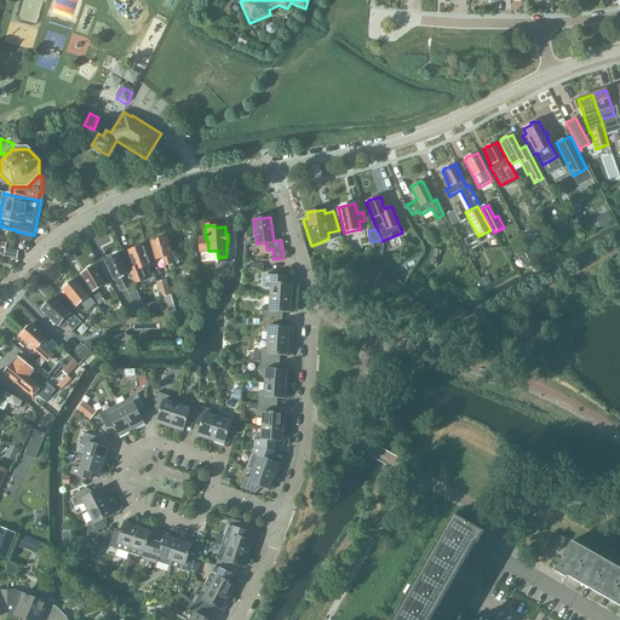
[(16,231),(15,240),(29,242),(32,241),(33,235),(16,231)]
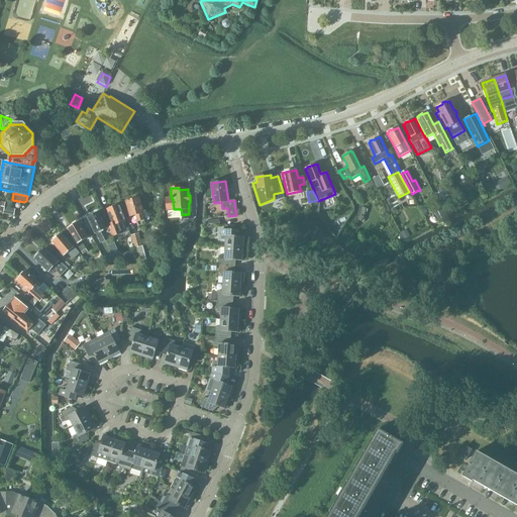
[(135,215),(137,222),(144,220),(142,213),(143,213),(138,198),(126,201),(130,216),(135,215)]
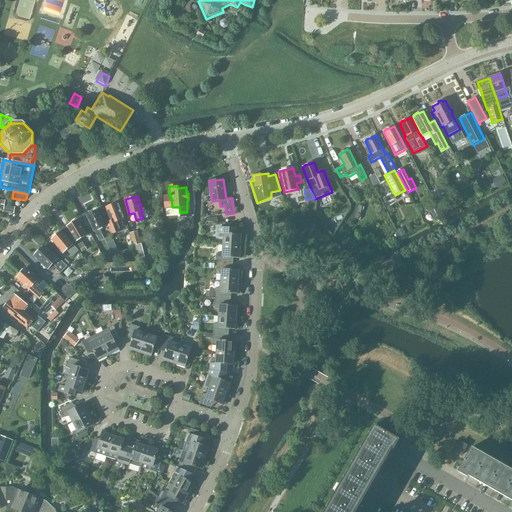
[(117,222),(124,219),(118,203),(106,208),(111,221),(107,223),(111,234),(120,231),(117,222)]
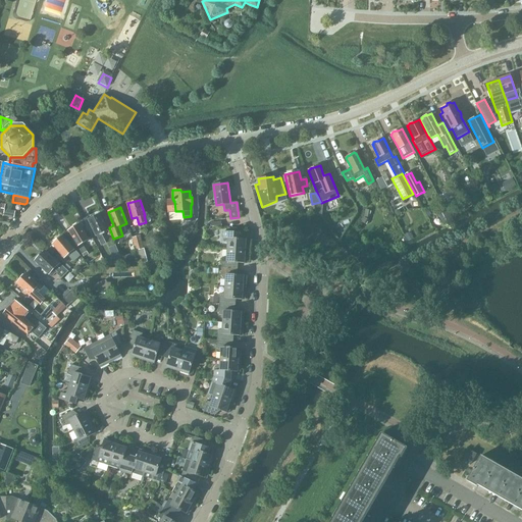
[(444,208),(437,212),(445,225),(451,222),(444,208)]
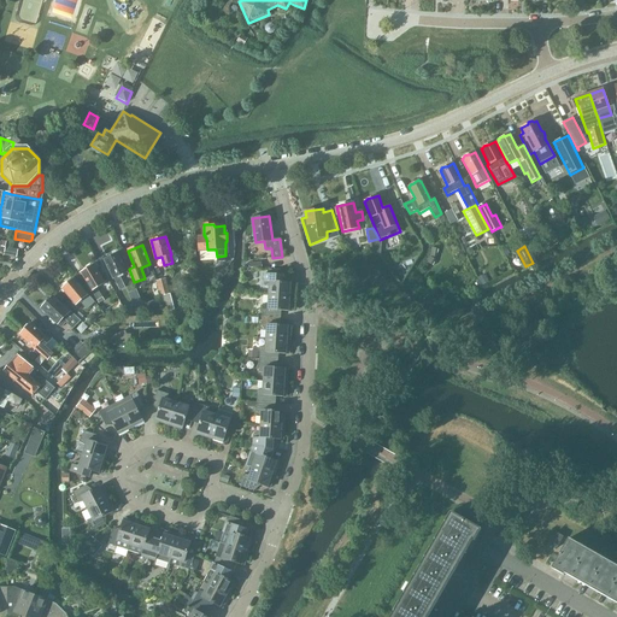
[(110,258),(104,260),(113,278),(115,278),(118,286),(123,282),(119,275),(127,272),(118,253),(117,254),(117,253),(110,256),(110,258)]
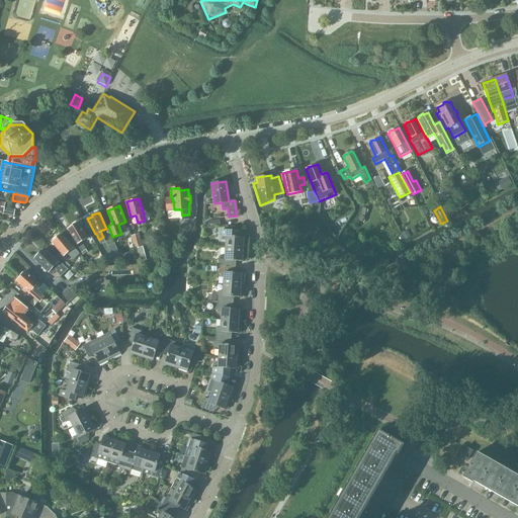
[(77,245),(82,252),(86,250),(81,242),(88,238),(79,223),(78,224),(76,223),(73,225),(73,227),(68,230),(77,245)]
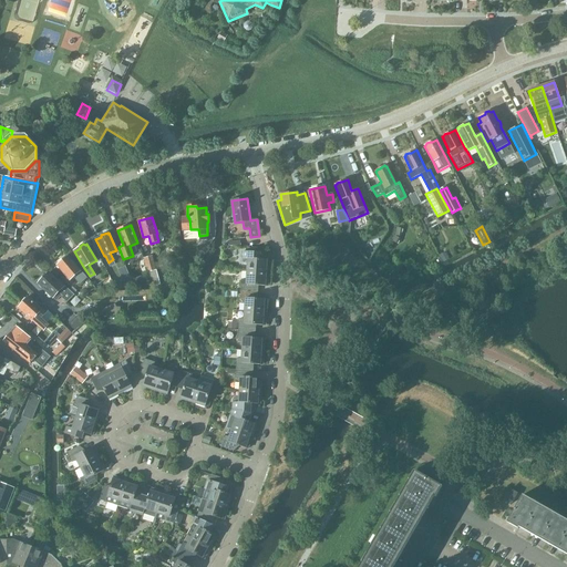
[(248,265),(247,271),(268,272),(269,260),(256,259),(257,253),(243,251),(243,263),(248,265)]
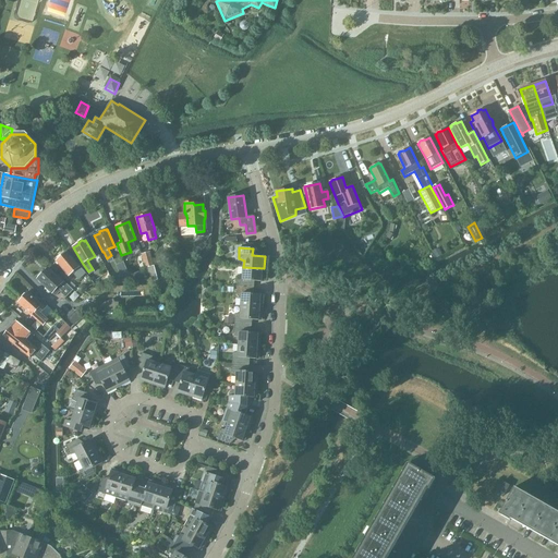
[(149,252),(142,254),(145,268),(149,282),(157,280),(149,252)]
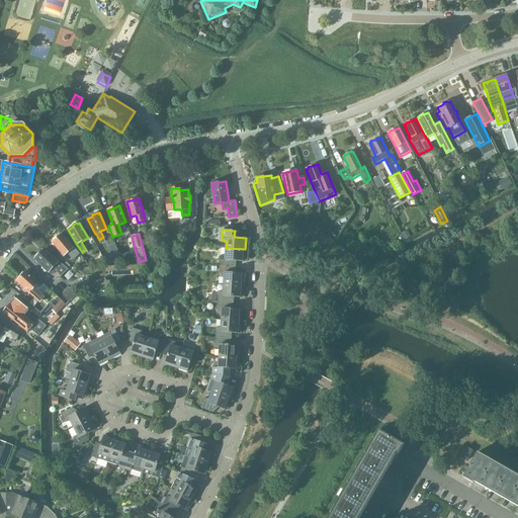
[(64,256),(72,249),(73,251),(69,255),(73,259),(79,254),(62,235),(58,238),(57,238),(53,241),(54,241),(53,243),(64,256)]
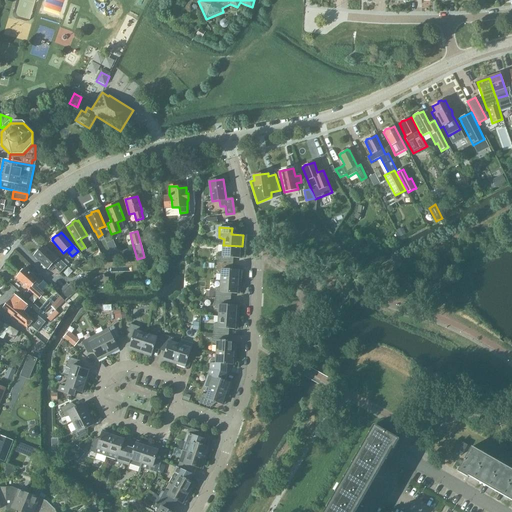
[(218,253),(217,263),(230,264),(230,258),(242,258),(242,246),(223,245),(223,252),(218,253)]
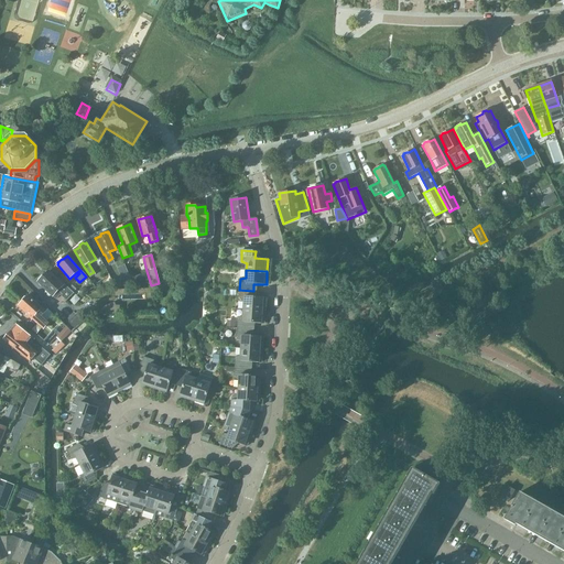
[(40,281),(39,282),(47,291),(46,292),(51,296),(52,295),(56,300),(62,293),(63,295),(62,296),(66,301),(73,293),(58,279),(57,280),(49,272),(43,278),(43,277),(39,280),(40,281)]
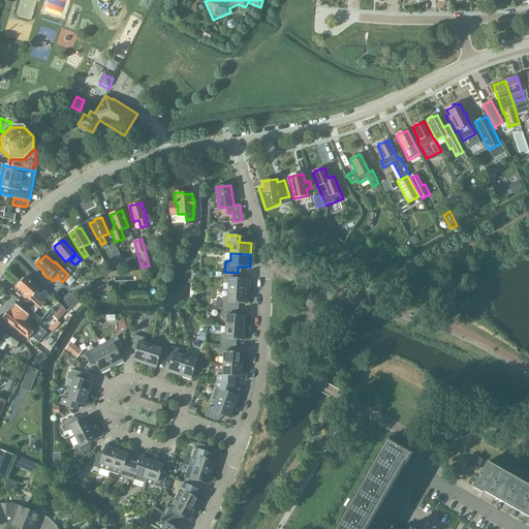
[(237,278),(238,273),(224,272),(223,282),(229,283),(228,290),(248,291),(249,279),(237,278)]
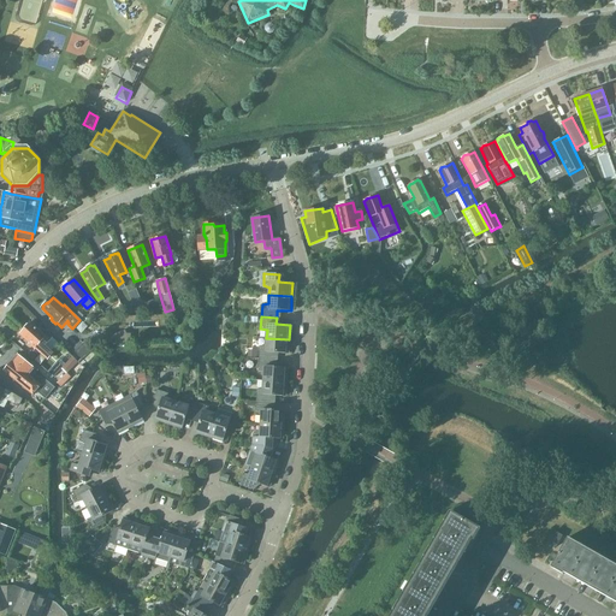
[(29,343),(35,349),(45,357),(46,356),(48,359),(53,354),(45,347),(53,337),(45,330),(41,333),(30,324),(30,325),(28,325),(24,329),(24,331),(21,335),(30,343),(29,343)]
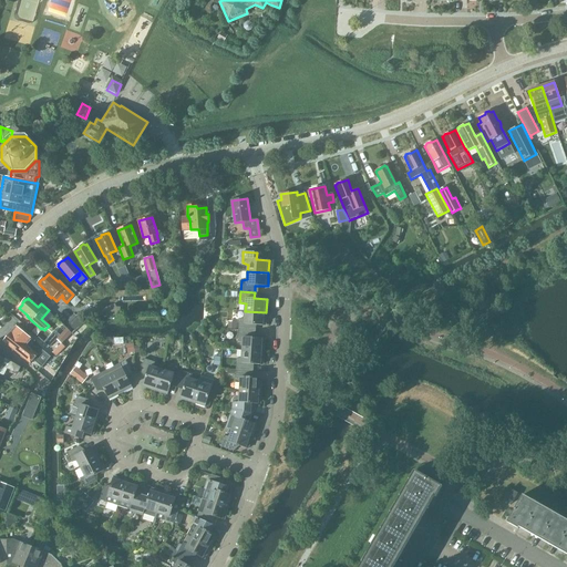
[(116,308),(115,305),(109,307),(98,307),(98,317),(121,317),(121,308),(116,308)]
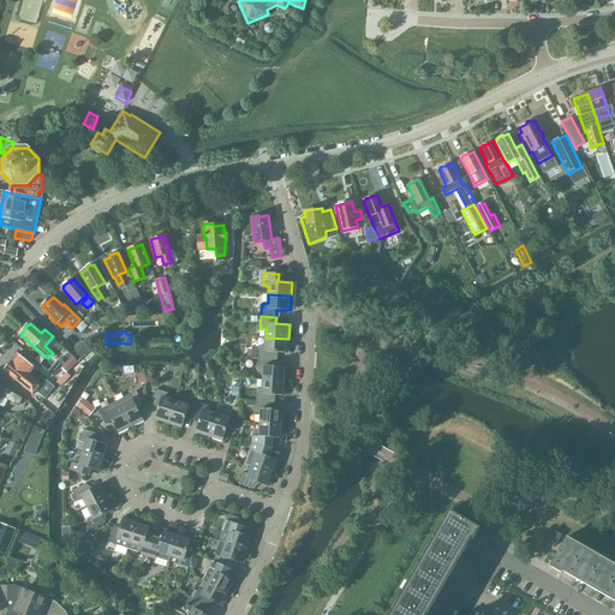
[(258,358),(273,359),(274,352),(287,353),(288,339),(266,338),(266,346),(260,346),(258,358)]
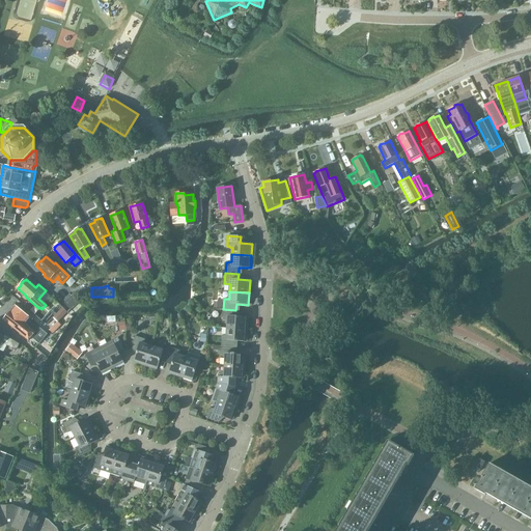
[(78,301),(73,296),(64,304),(70,309),(78,301)]
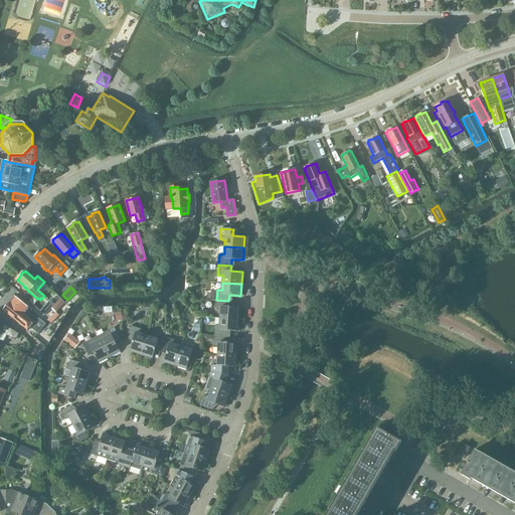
[(14,297),(3,310),(13,318),(28,331),(31,327),(38,332),(44,325),(37,319),(34,323),(24,315),(29,309),(14,297)]
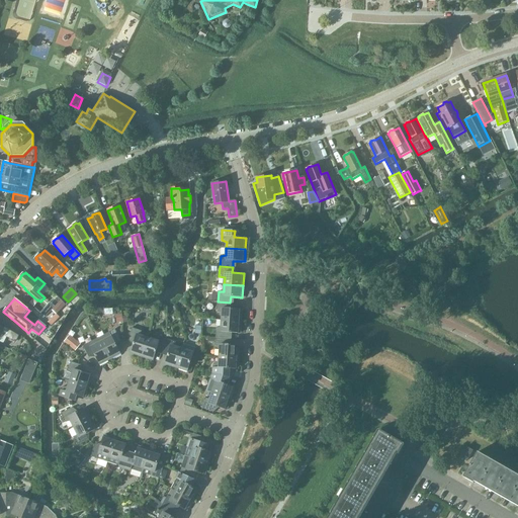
[(61,299),(52,309),(53,310),(57,314),(66,305),(61,299)]
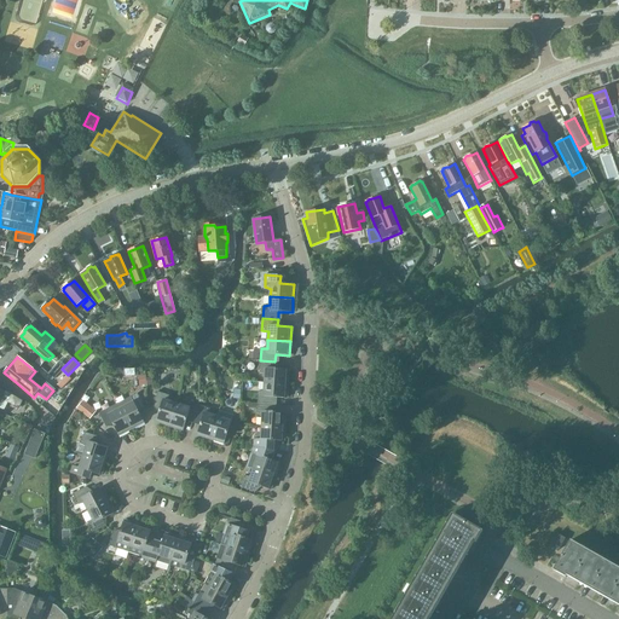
[(265,375),(265,382),(288,385),(289,370),(275,369),(275,362),(260,360),(259,372),(265,375)]
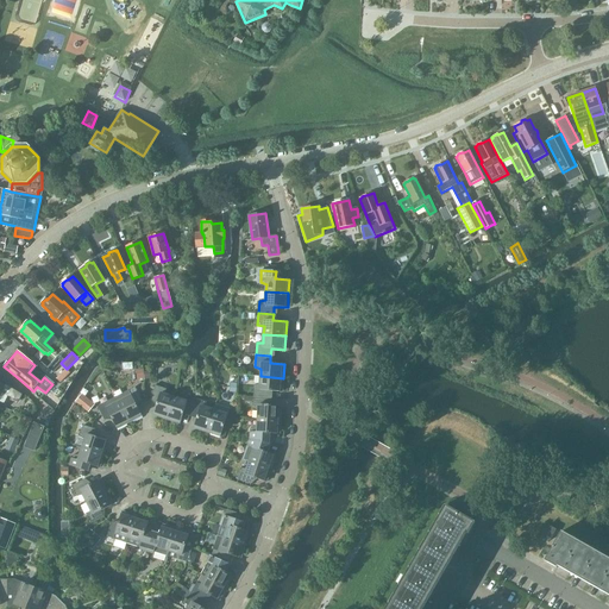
[(56,359),(52,363),(45,356),(39,362),(50,370),(52,372),(61,364),(62,364),(61,363),(56,359)]
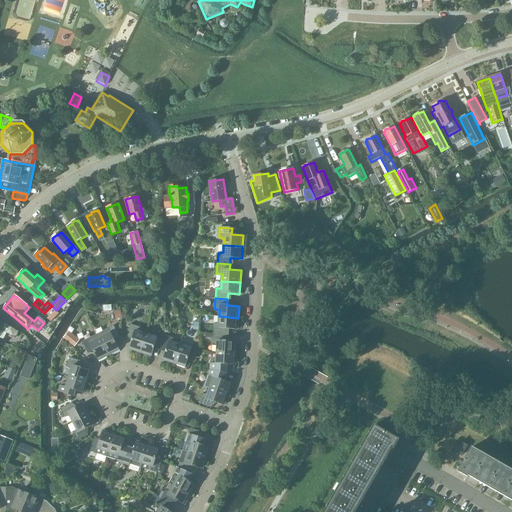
[(213,334),(225,335),(226,329),(237,329),(238,318),(219,316),(219,323),(213,324),(213,334)]
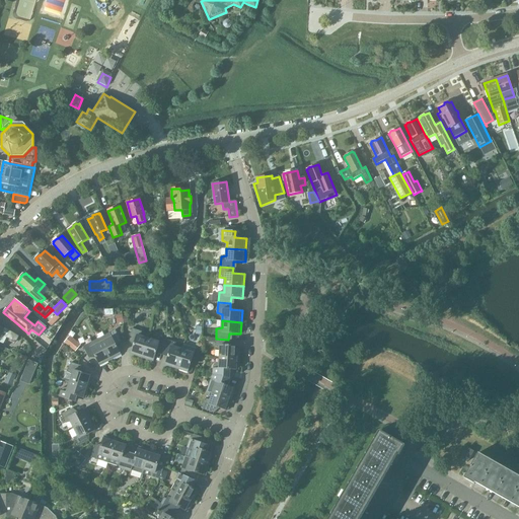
[(0,337),(1,335),(16,342),(19,336),(5,326),(3,330),(0,328),(0,337)]
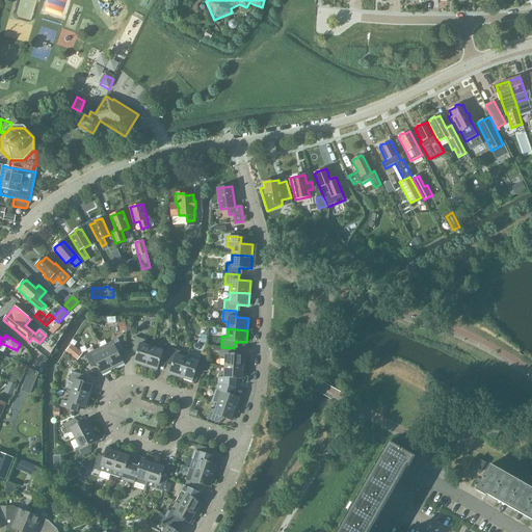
[(134,363),(145,367),(152,348),(144,345),(145,340),(135,337),(131,349),(137,351),(134,363)]
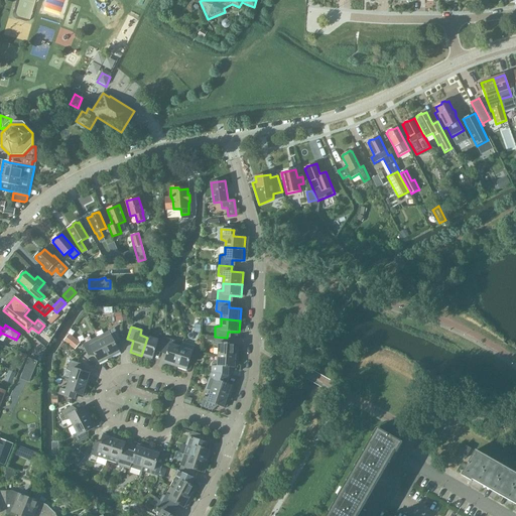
[(107,338),(101,341),(110,358),(120,353),(115,342),(120,340),(115,329),(106,333),(107,338)]
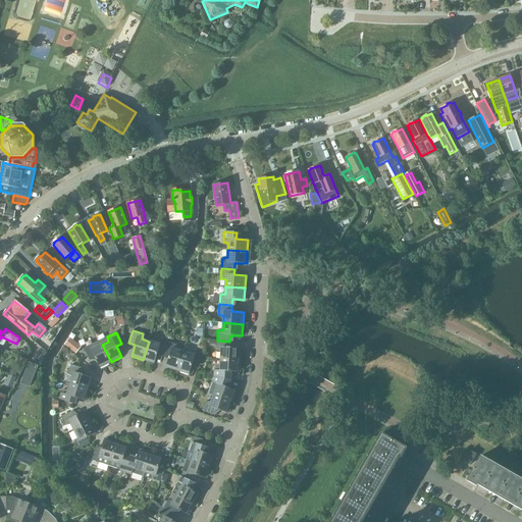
[(158,352),(163,354),(167,342),(158,338),(155,344),(149,342),(143,360),(154,363),(158,352)]
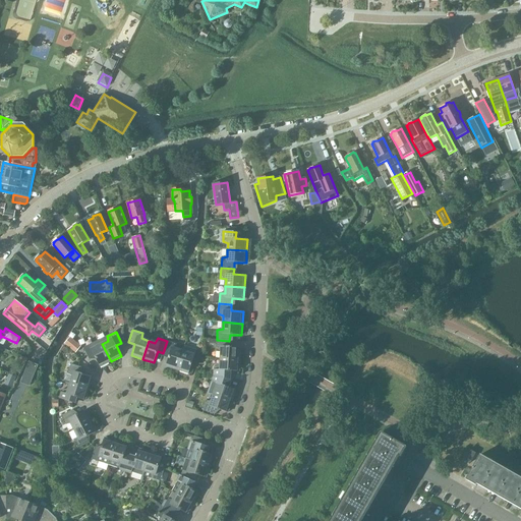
[(229,346),(229,341),(217,340),(216,350),(221,351),(221,358),(240,359),(241,347),(229,346)]
